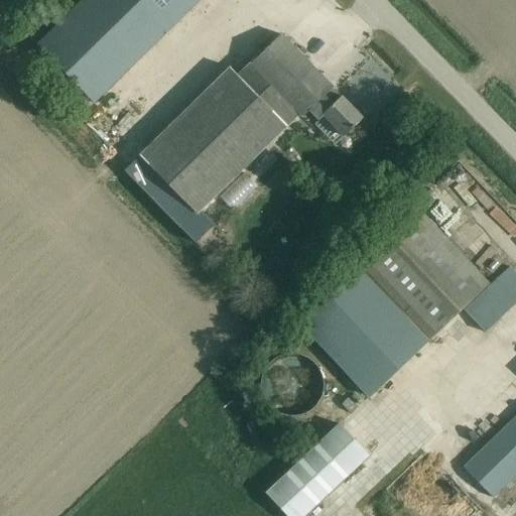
[(199,0),(84,0),(37,45),(94,103),(199,0)]
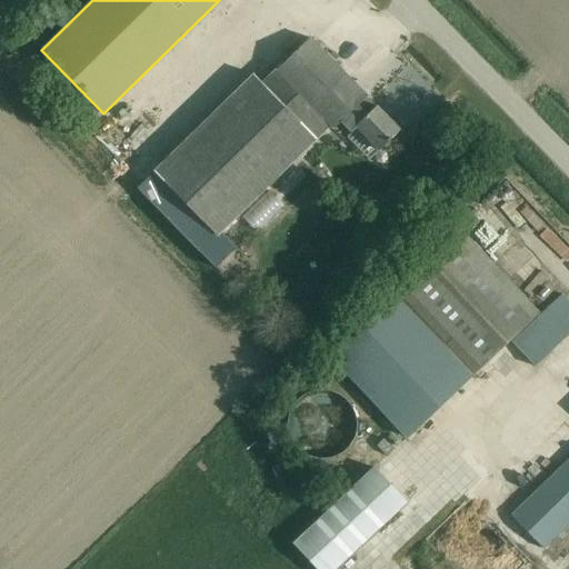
[(362,102),(368,97),(310,38),(263,83),(255,75),(158,169),(220,233),(332,123),(337,128),(341,122),(351,133),(357,128),(379,151),(400,130),(377,107),(371,112),(362,102)]
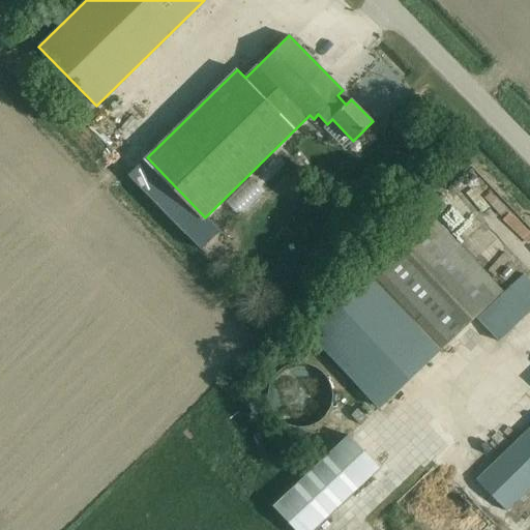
[(472,197),(480,189),(511,224),(525,212),(493,177),(492,178),(474,157),(453,176),(472,197)]
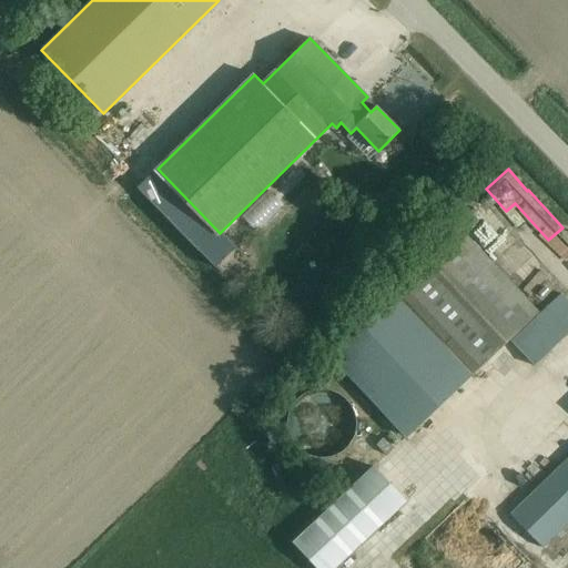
[(536,314),(459,232),(395,294),(472,375),(536,314)]
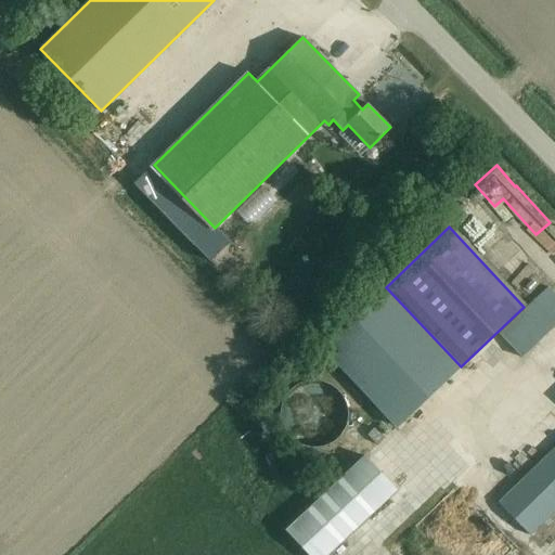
[(481,245),(523,289),(546,267),(520,236),(510,246),(495,232),(481,245)]
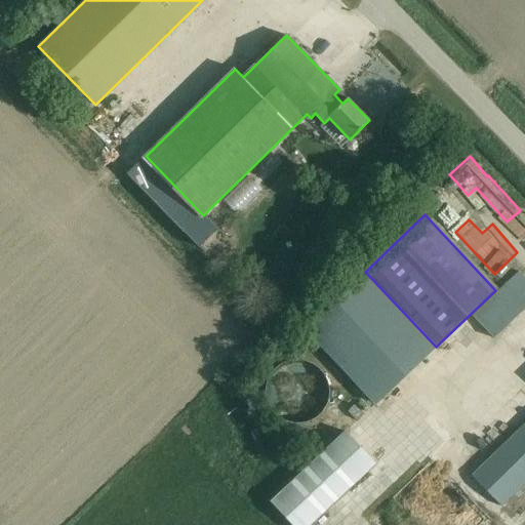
[(491,337),(524,305),(524,279),(517,271),(471,316),(491,337)]
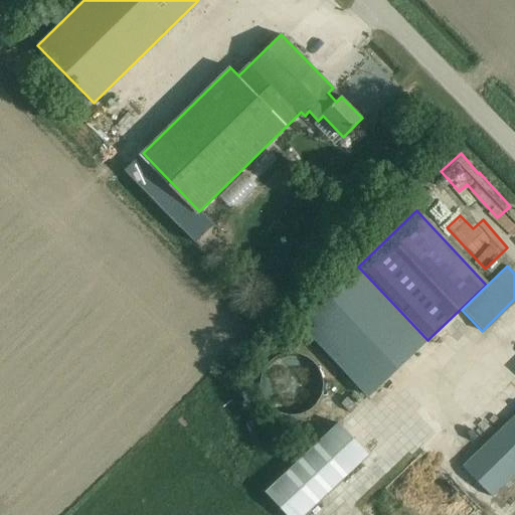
[(368,396),(426,341),(357,267),(298,323),(368,396)]
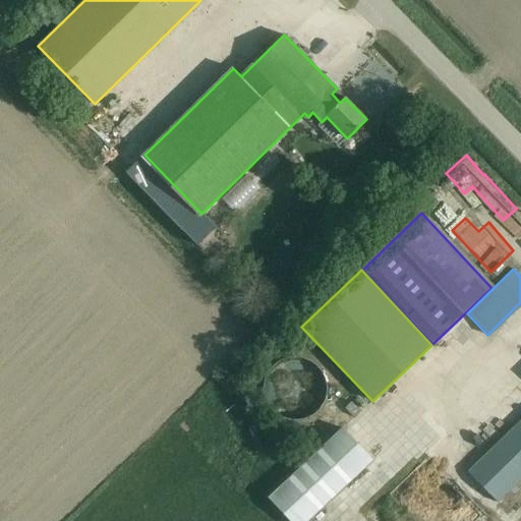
[(330,396),(330,390),(330,385),(328,379),(326,373),(322,368),(316,364),(310,360),(301,358),(295,358),(289,359),(282,362),(277,365),(273,371),(269,377),(267,383),(266,389),(267,394),(268,401),(271,407),(274,411),(279,415),(284,418),(288,420),(296,421),(303,421),(310,419),(315,417),(321,413),(325,407),(328,402),(330,396)]
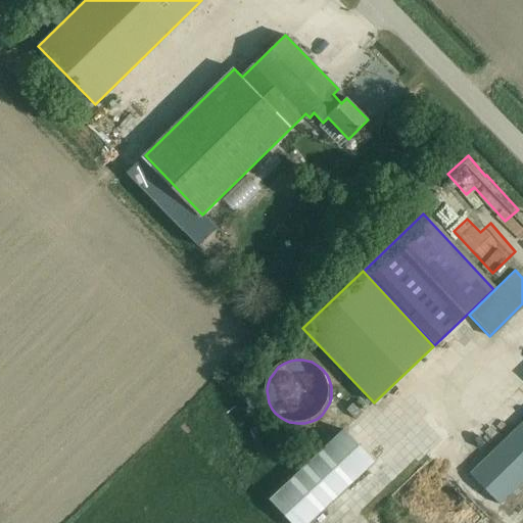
[(522,420),(470,474),(500,505),(522,481),(522,420)]
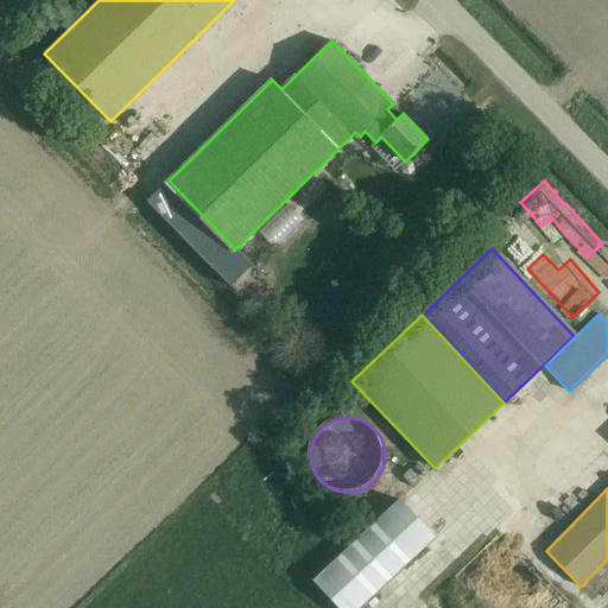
[(359,607),(435,537),(400,500),(314,582),(339,607),(359,607)]
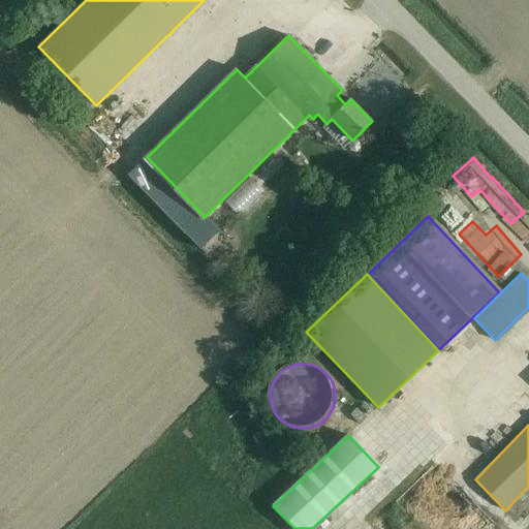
[(334,528),(347,516),(338,507),(316,528),(334,528)]
